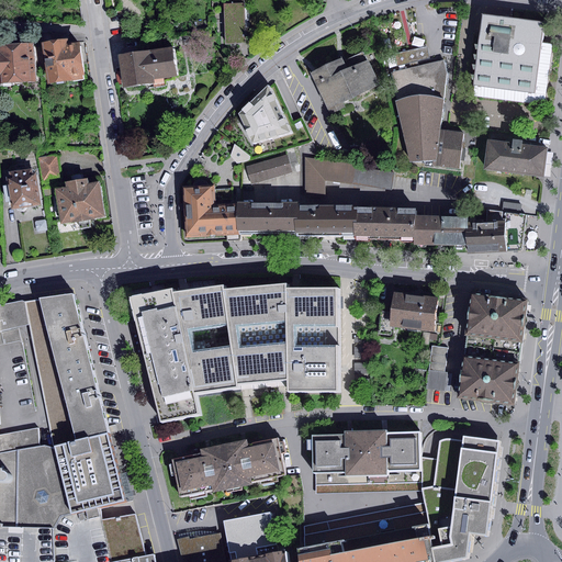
[(225,44),(245,43),(243,0),(228,0),(229,3),(224,4),(225,44)]
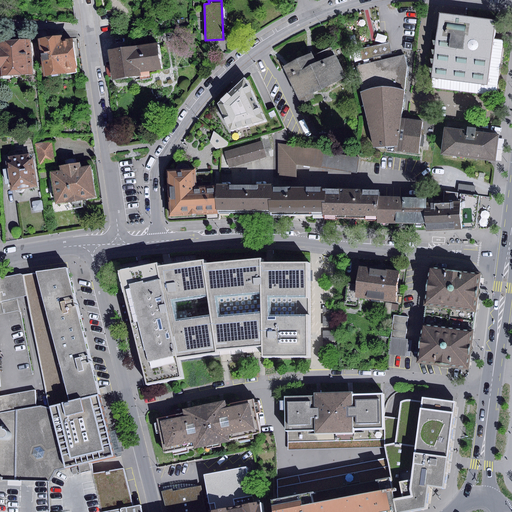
[(495,35),(496,20),(440,13),(431,87),(496,95),(503,41),(494,39),(495,35)]
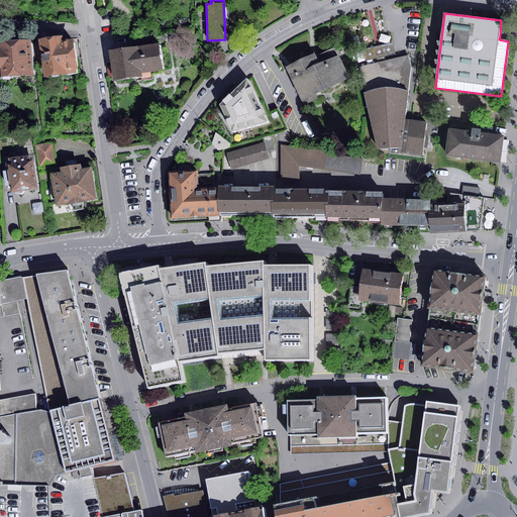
[(41,28),(42,38),(62,36),(61,30),(41,28)]
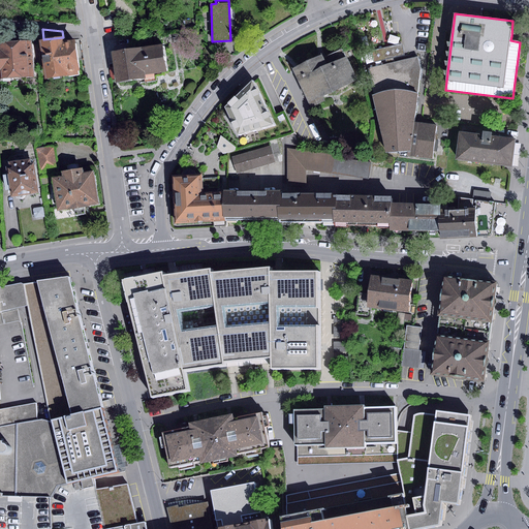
[(39,40),(44,81),(80,75),(74,40),(64,41),(63,37),(43,39),(39,40)]
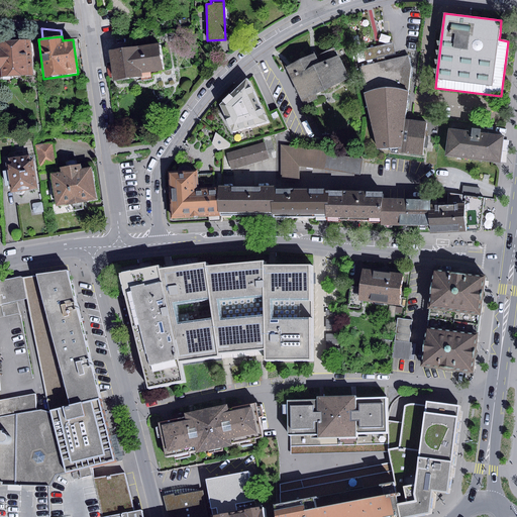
[(0,40),(0,77),(33,75),(30,38),(0,40)]
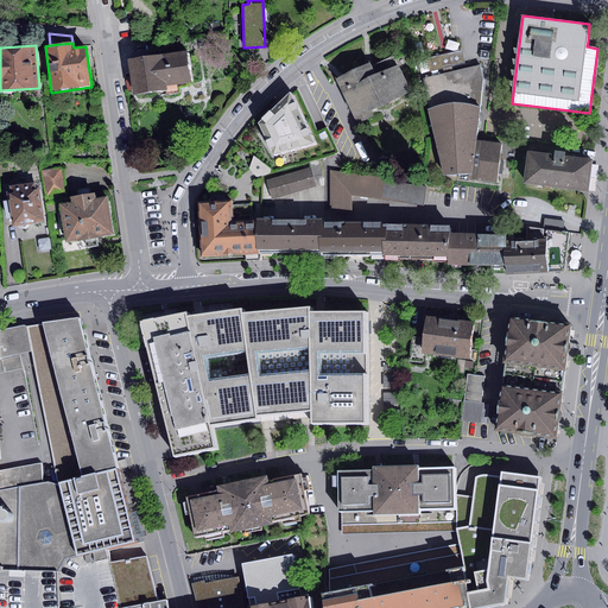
[(134,57),(151,56),(150,45),(133,48),(134,57)]
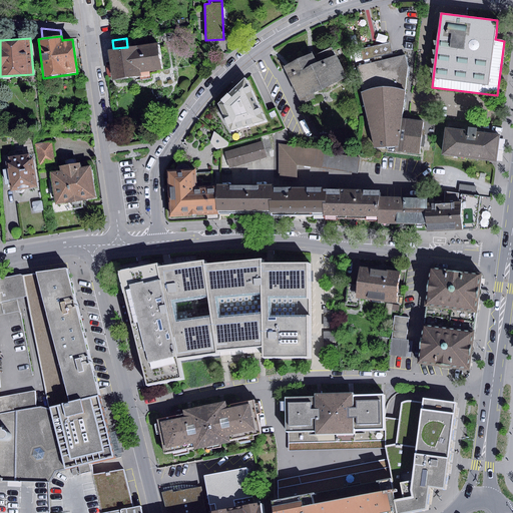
[(363,60),(375,57),(382,56),(392,53),(390,42),(376,45),(360,49),(363,60)]
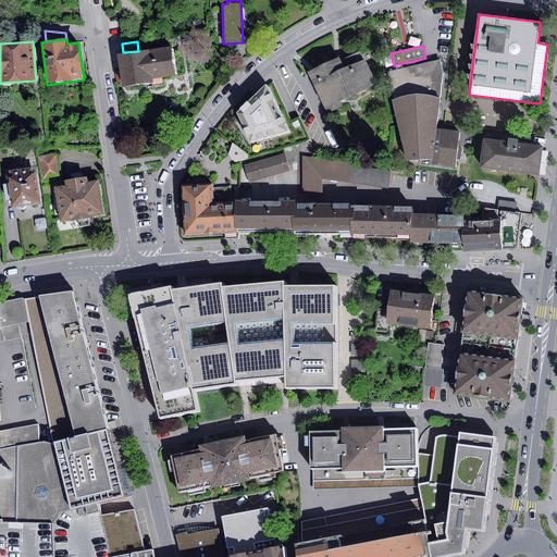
[(125,86),(156,83),(156,77),(176,74),(173,47),(138,51),(123,52),(121,53),(125,86)]
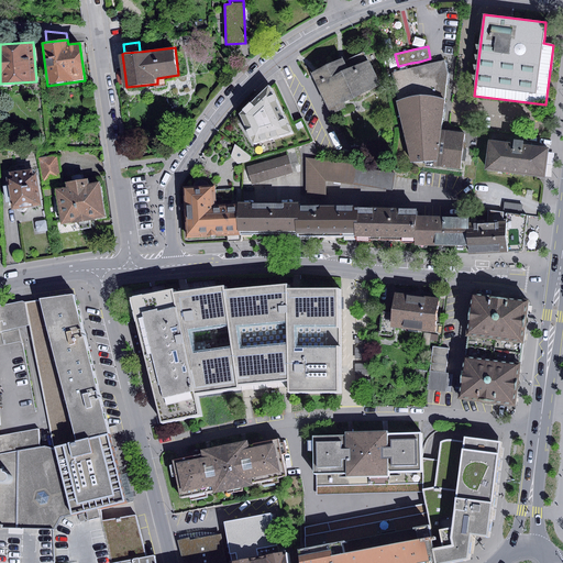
[(311,74),(329,111),(381,88),(364,51),(311,74)]
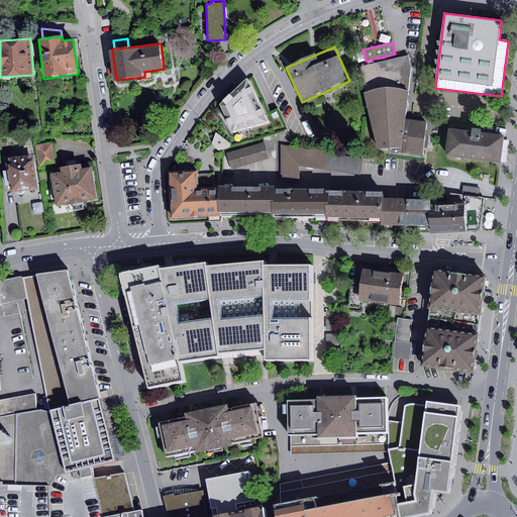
[(377,149),(401,147),(406,119),(412,67),(409,56),(386,61),(385,57),(378,58),(377,58),(378,63),(358,67),(377,149)]
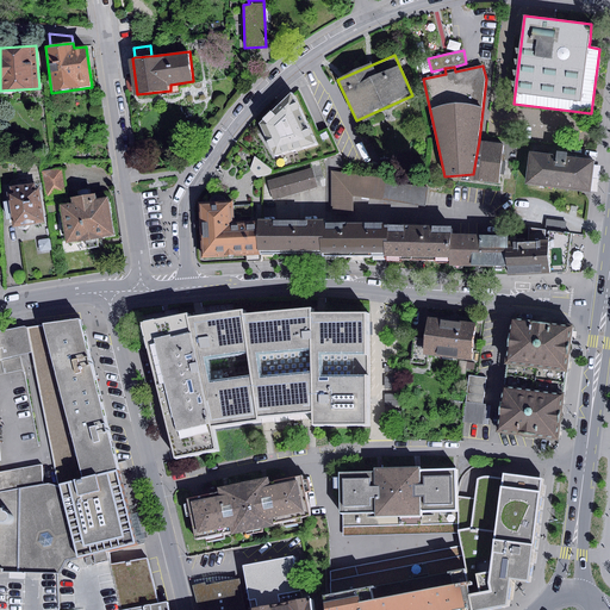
[(259,123),(274,156),(315,143),(290,93),(259,123)]
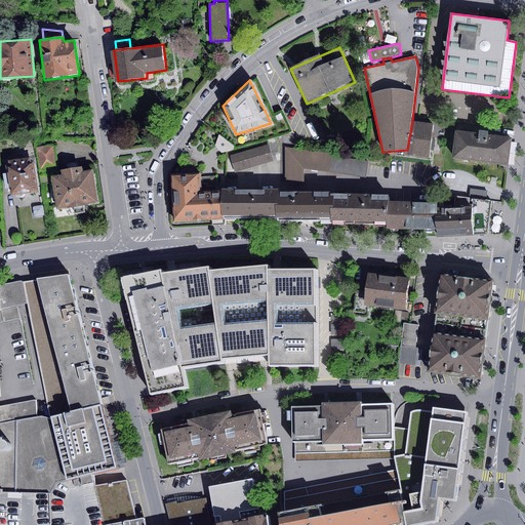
[(433,124),(412,121),(407,150),(406,158),(428,161),(430,150),(434,151),(435,139),(431,138),(433,124)]
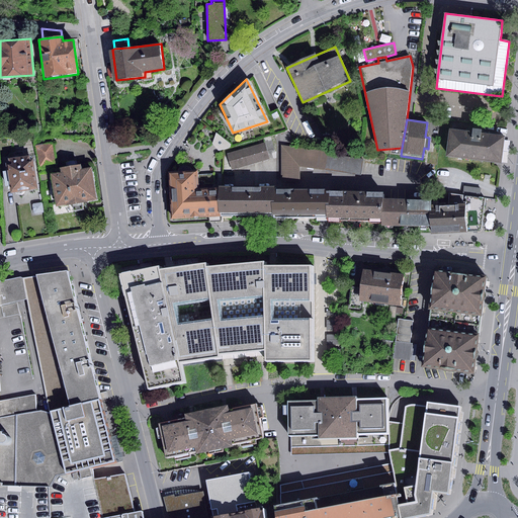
[(446,157),(502,164),(505,136),(482,133),(482,130),(472,128),(472,132),(450,130),(446,157)]
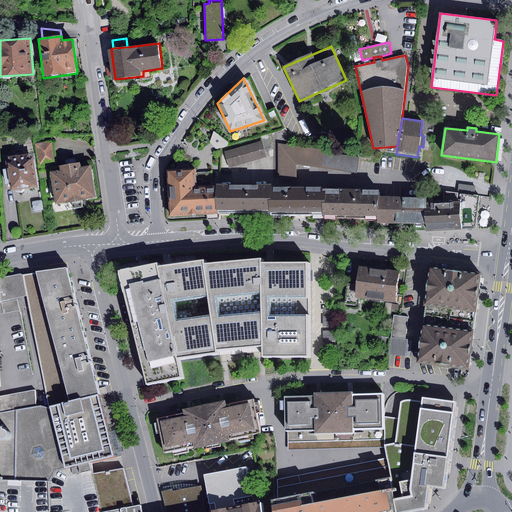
[(213,131),(210,141),(216,149),(220,148),(228,145),(228,142),(213,131)]
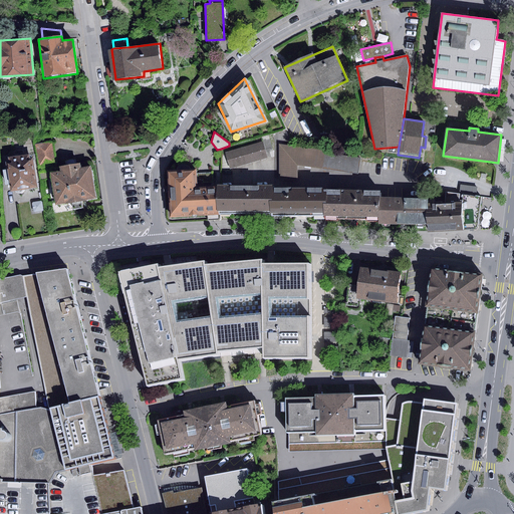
[(52,142),(35,145),(38,166),(55,164),(52,142)]
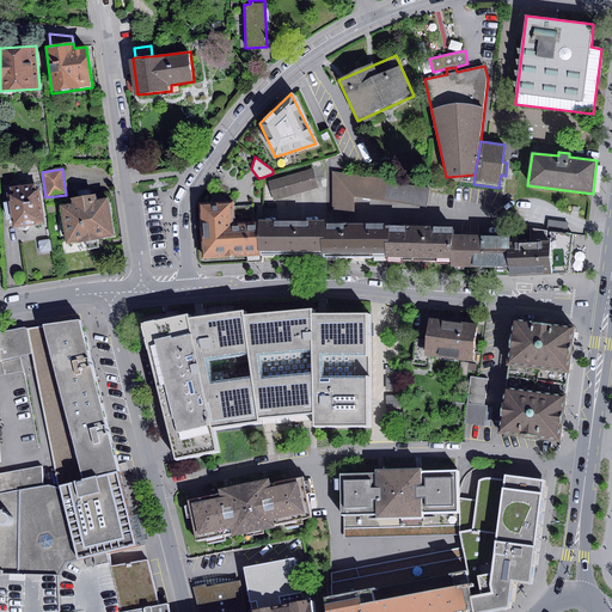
[(312,170),(269,182),(275,201),(318,189),(312,170)]
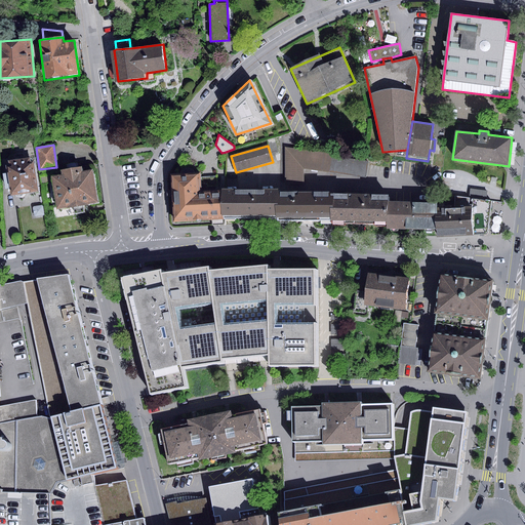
[(285,148),(284,183),(305,186),(305,169),(329,173),(332,155),(285,148)]
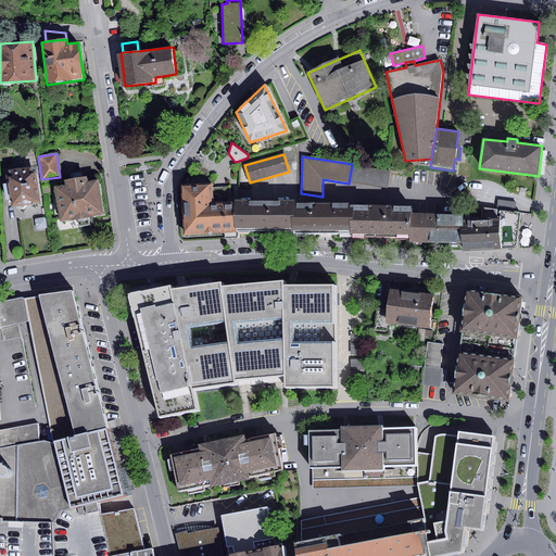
[(390,171),(352,164),(349,184),(388,190),(390,171)]
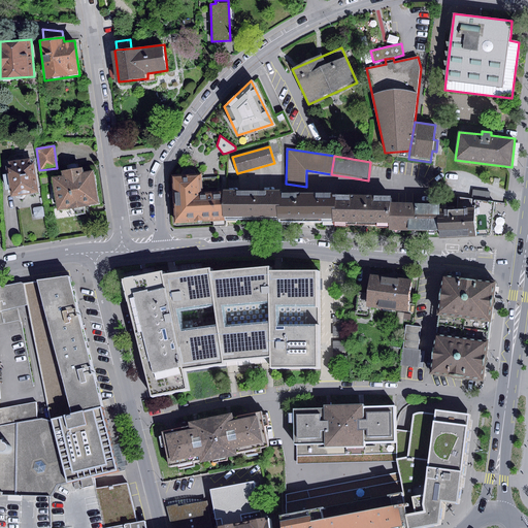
[(6,167),(10,197),(15,197),(17,198),(19,198),(20,198),(22,198),(23,197),(24,197),(24,196),(38,193),(34,162),(31,162),(30,158),(9,161),(9,166),(6,167)]
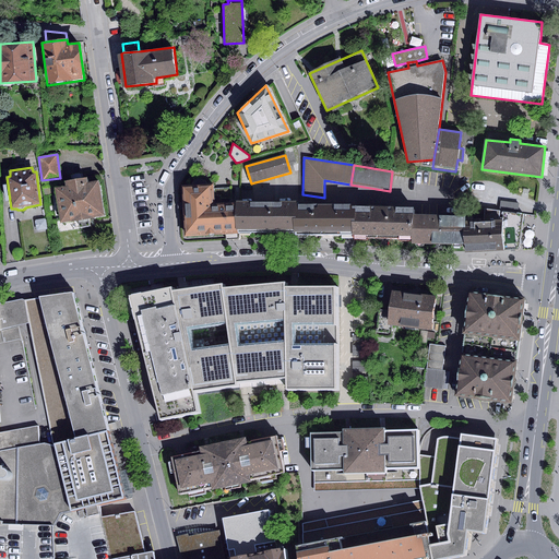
[(88,218),(105,216),(98,180),(87,182),(86,177),(76,179),(64,181),(66,186),(55,188),(61,223),(79,219),(80,228),(90,226),(88,218)]
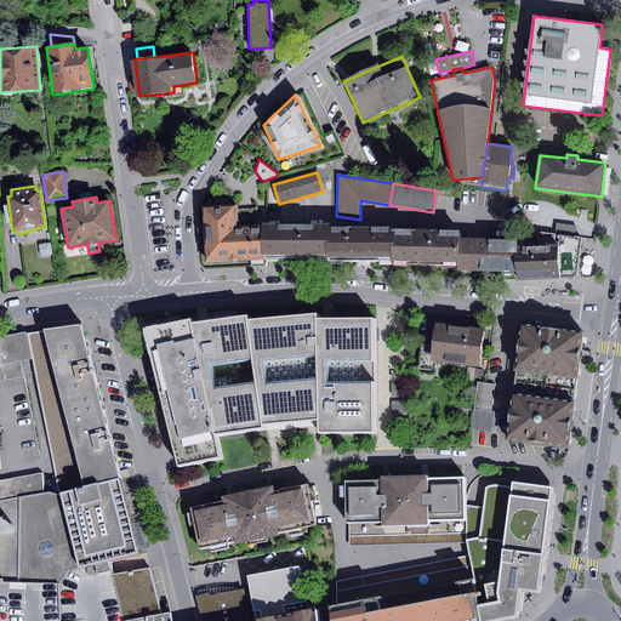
[(214,206),(203,206),(205,262),(250,260),(251,266),(266,266),(266,258),(265,226),(257,226),(238,227),(237,210),(237,205),(229,205),(229,203),(228,200),(226,199),(223,198),(221,198),(218,199),(216,200),(214,201),(214,204),(214,206)]
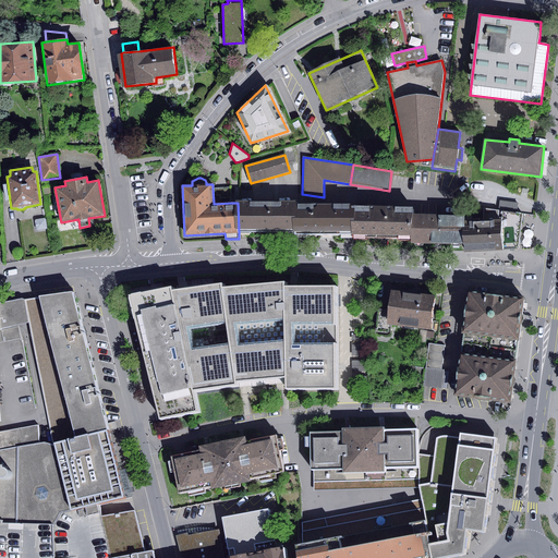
[(231,187),(213,189),(214,204),(231,203),(231,187)]
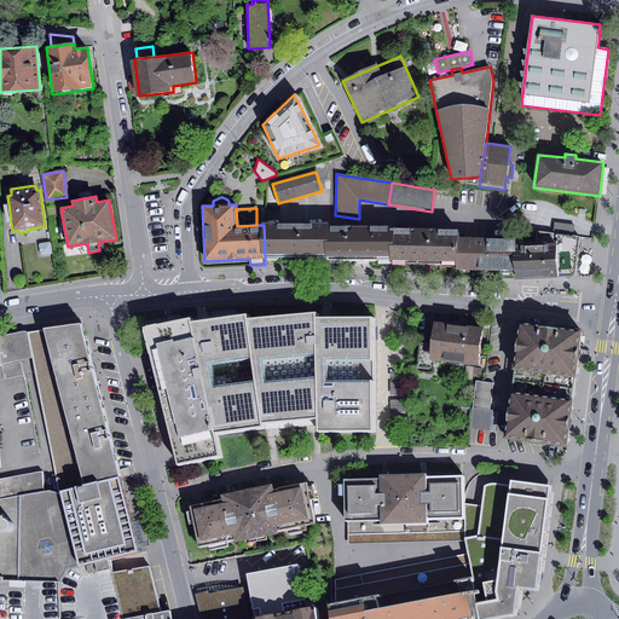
[(557,233),(573,236),(576,225),(554,221),(553,232),(557,233)]
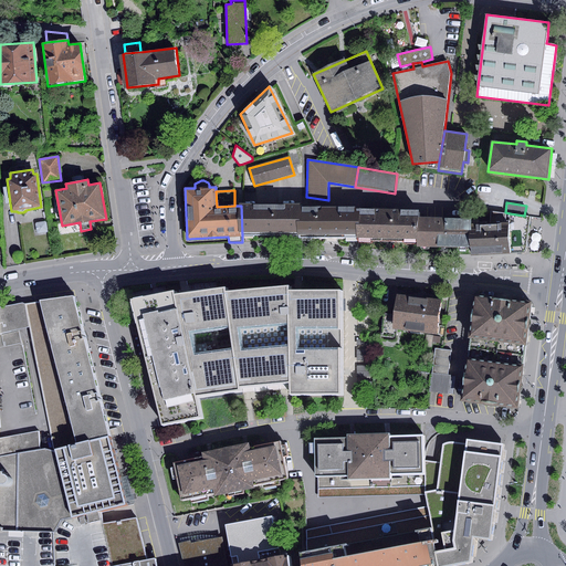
[(273,236),(302,234),(301,208),(302,205),(241,206),(242,236),(273,236)]
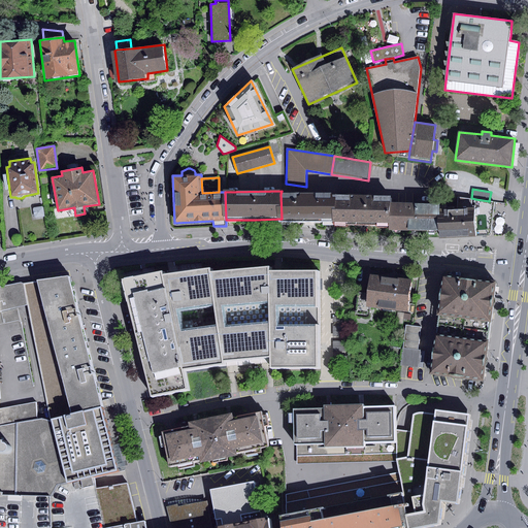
[(308,222),(332,221),(333,196),(333,193),(281,194),(282,219),(282,222),(308,222)]
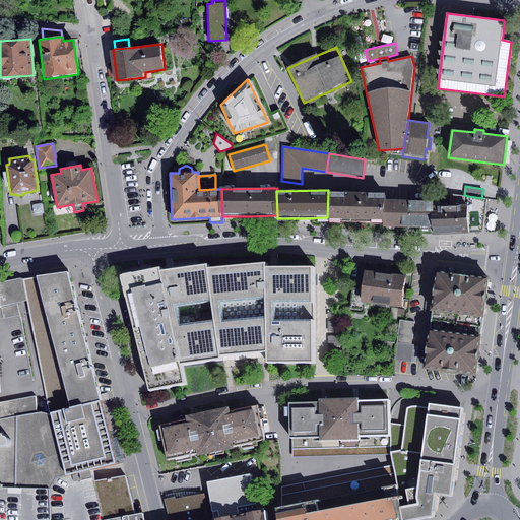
[(358,221),(383,222),(384,199),(384,194),(328,193),(327,217),(327,221),(358,221)]
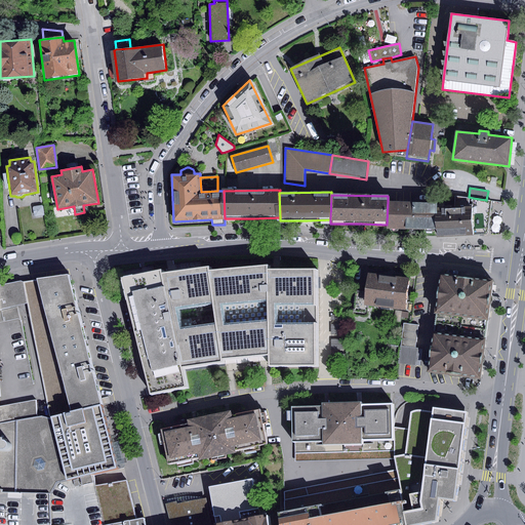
[(454,196),(454,208),(472,207),(473,205),(469,204),(470,198),(454,196)]
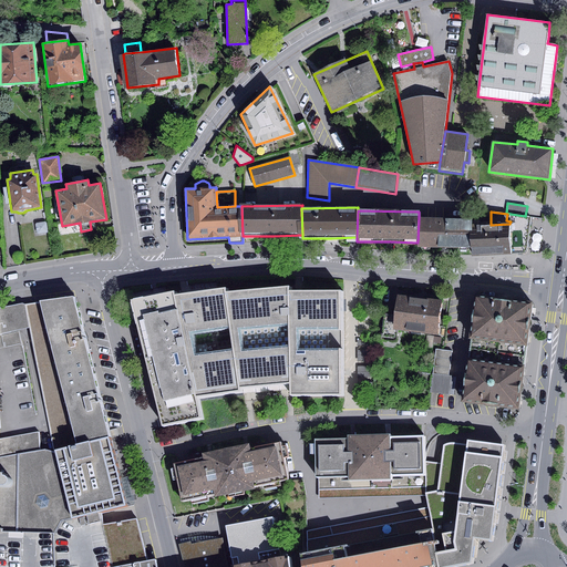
[(511,222),(509,224),(511,254),(525,253),(531,217),(525,216),(511,214),(511,222)]
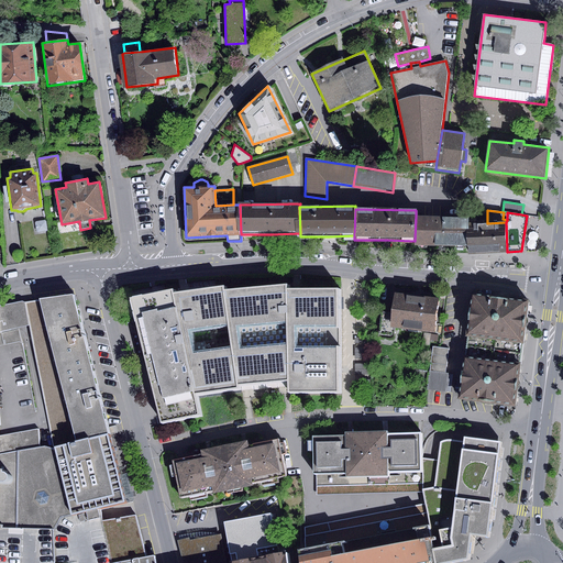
[(442,246),(467,247),(467,223),(468,218),(416,216),(415,241),(415,245),(442,246)]
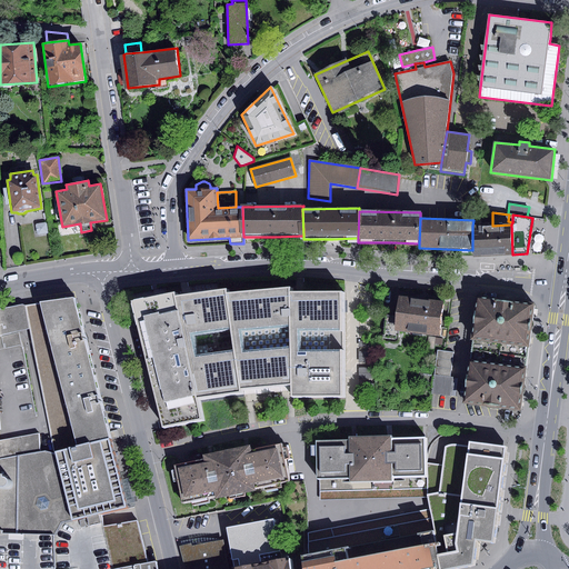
[(46,222),(37,225),(36,226),(37,235),(39,236),(48,233),(48,232),(47,223),(46,222)]
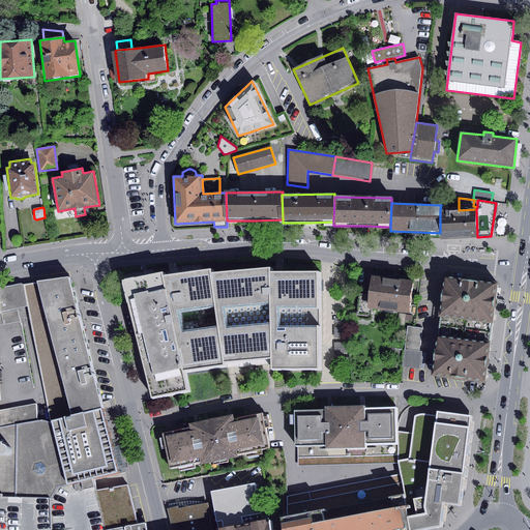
[(440,239),(477,237),(476,209),(459,210),(440,210),(440,233),(440,239)]
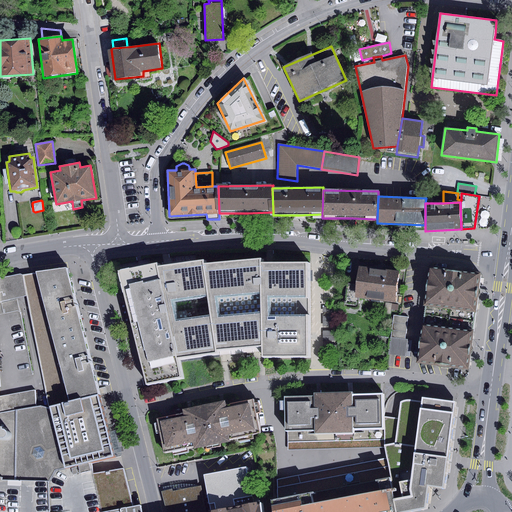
[(204,261),(159,267),(178,359),(217,355),(217,350),(263,347),(262,264),(261,259),(205,265),(204,261)]
